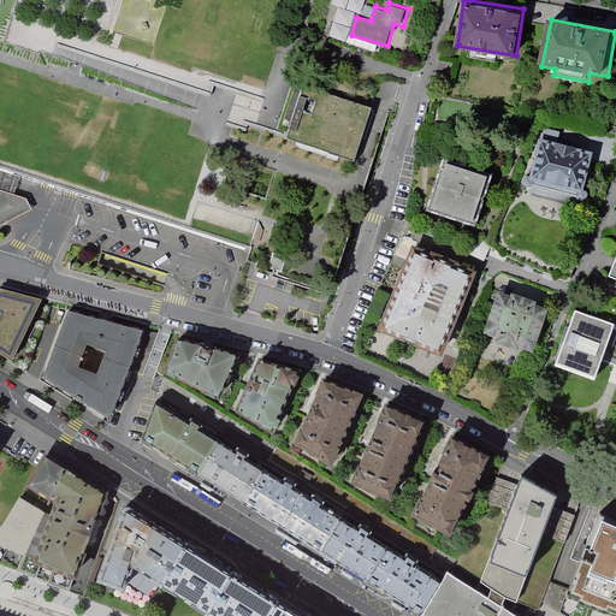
[(292,126),(288,138),(357,161),(375,107),(298,81),(284,124),(292,126)]
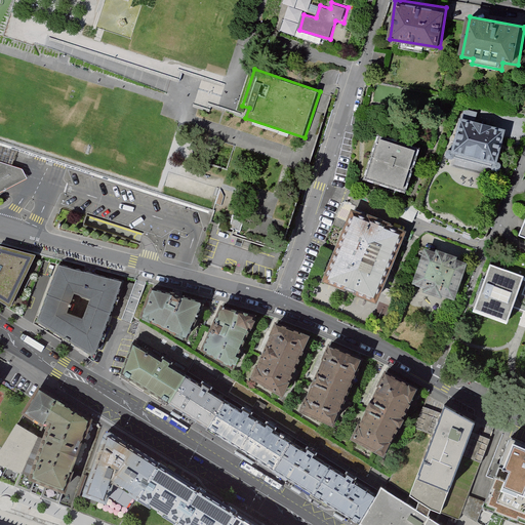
[(458,123),(451,158),(496,168),(505,133),(458,123)]
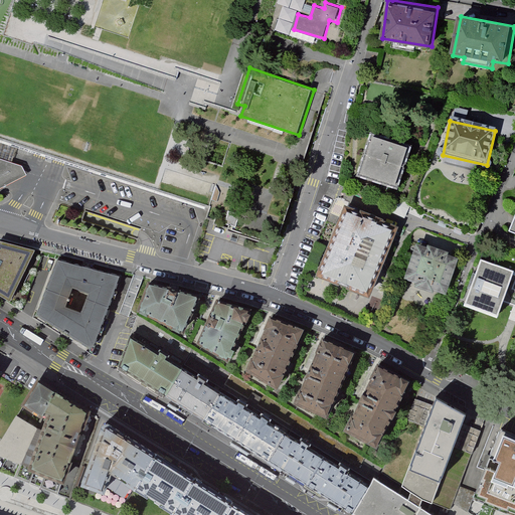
[(373,130),(358,177),(401,190),(415,144),(373,130)]
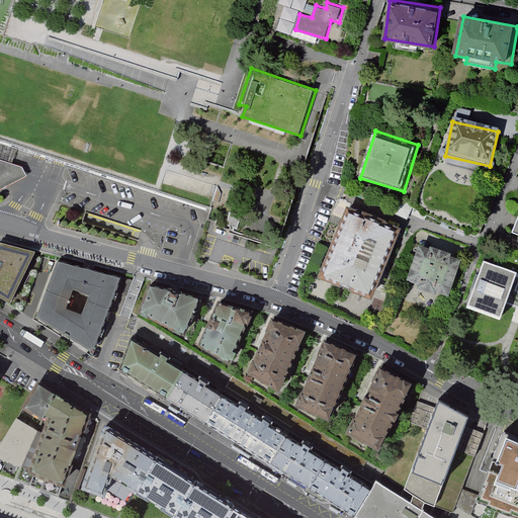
[(22,167),(0,159),(0,190),(27,177),(22,167)]
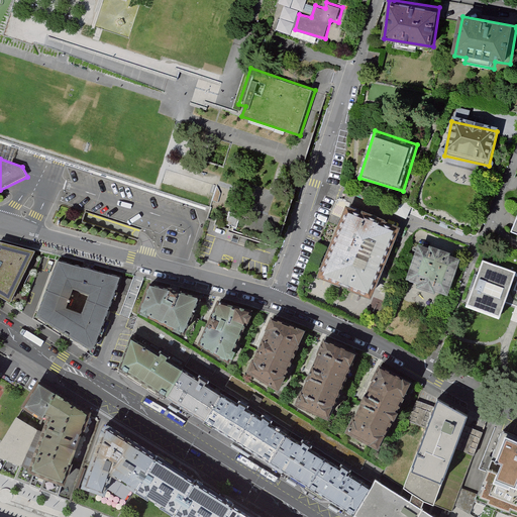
[(404,228),(350,206),(321,279),(375,300),(404,228)]
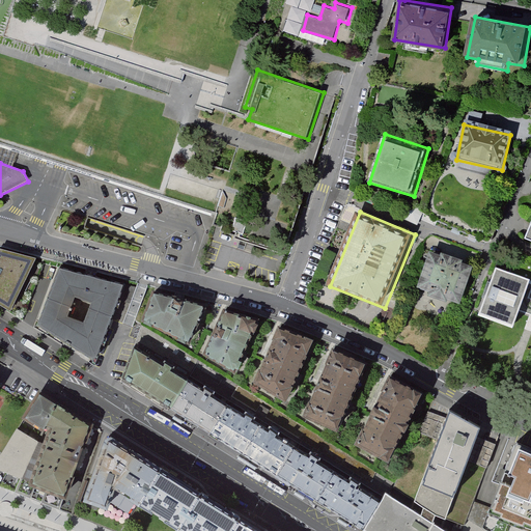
[(477,264),(435,250),(421,288),(464,303),(477,264)]
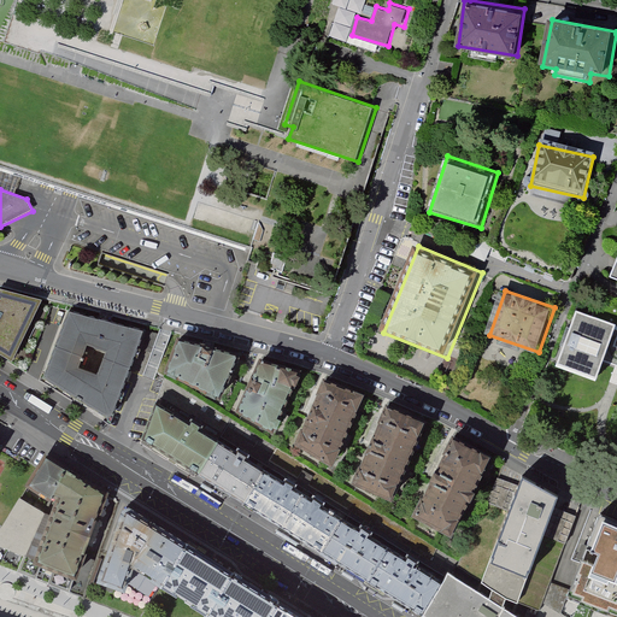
[(37,304),(0,293),(0,351),(11,358),(37,304)]
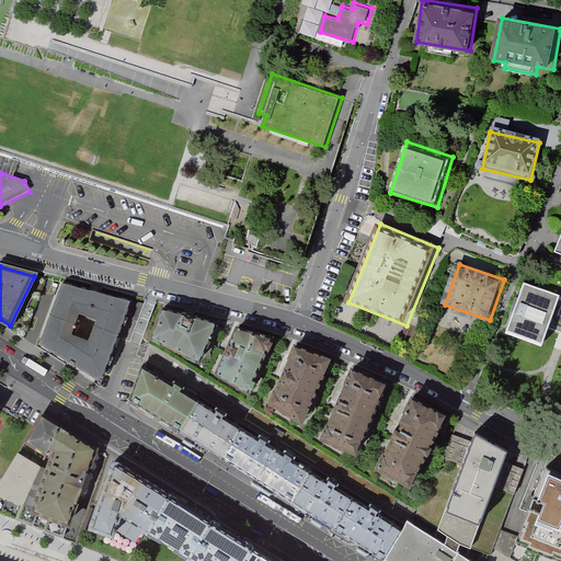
[(556,293),(522,279),(504,325),(538,339),(544,325),(556,293)]
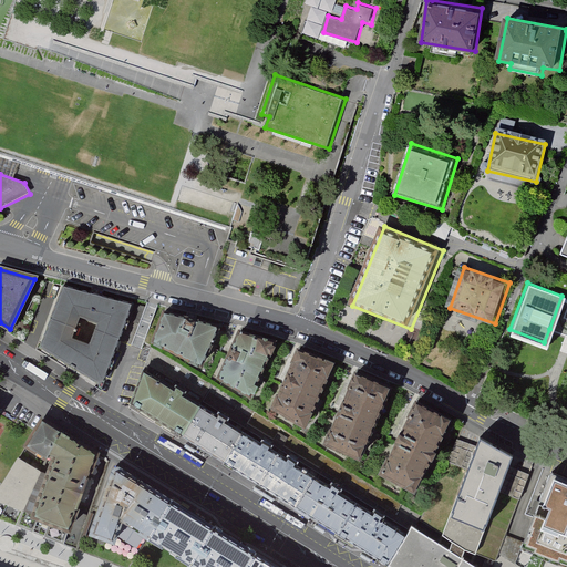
[(96,295),(62,286),(40,348),(98,384),(103,383),(132,305),(96,295)]
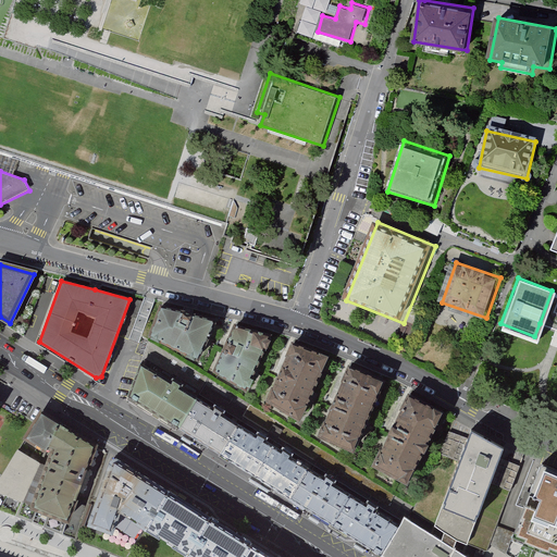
[(556,292),(552,291),(540,323),(556,330),(556,292)]
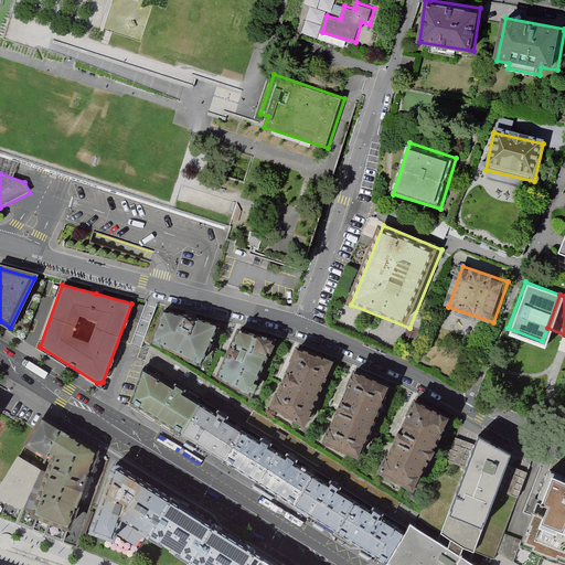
[(216,326),(164,311),(153,341),(202,366),(216,326)]
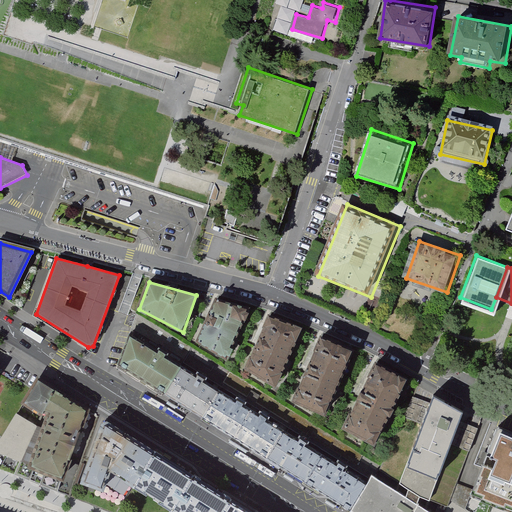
[(249,312),(217,300),(196,341),(226,359),(249,312)]
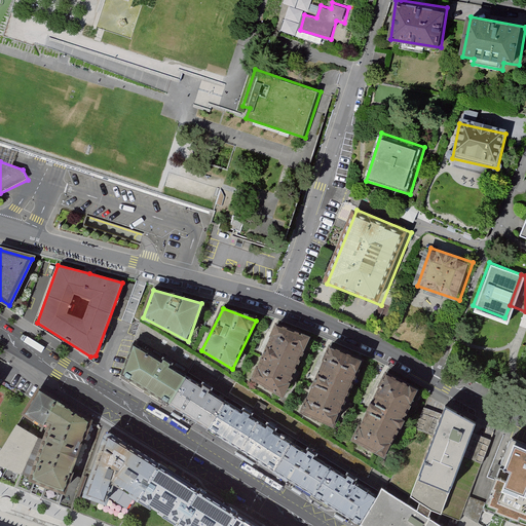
[(310,336),(276,325),(251,377),(283,398),(310,336)]
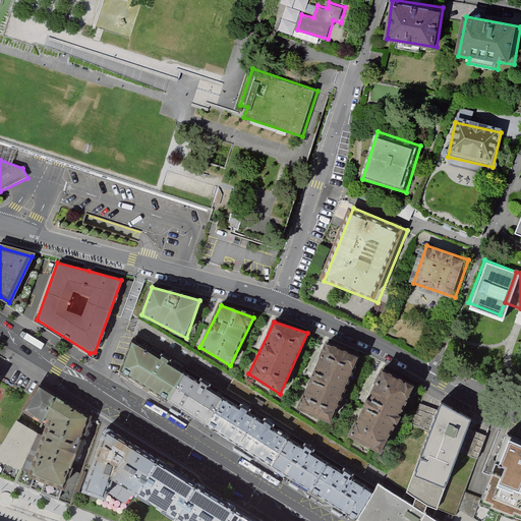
[(185,375),(133,342),(120,373),(143,389),(168,404),(185,375)]
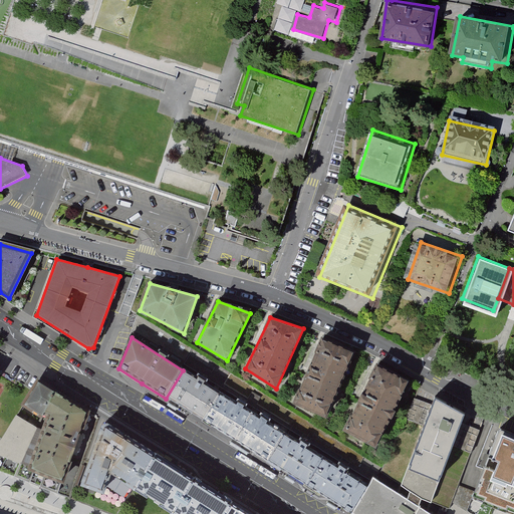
[(353,352),(322,339),(295,403),(326,416),(353,352)]
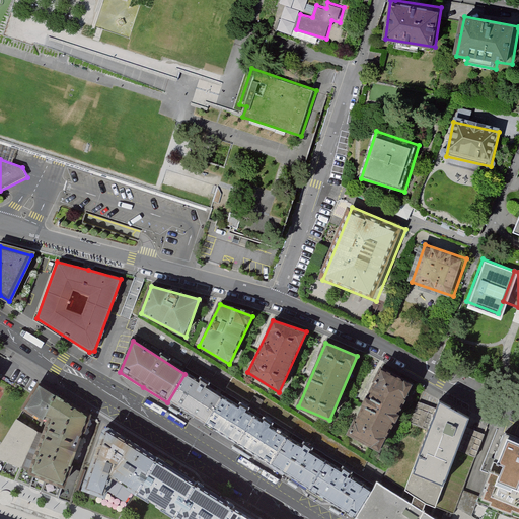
[(413,385),(380,368),(346,435),(378,452),(413,385)]
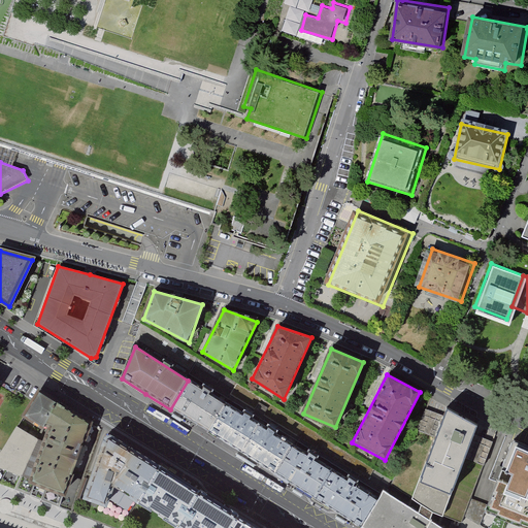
[(188,381),(170,409),(211,433),(229,404),(188,381)]
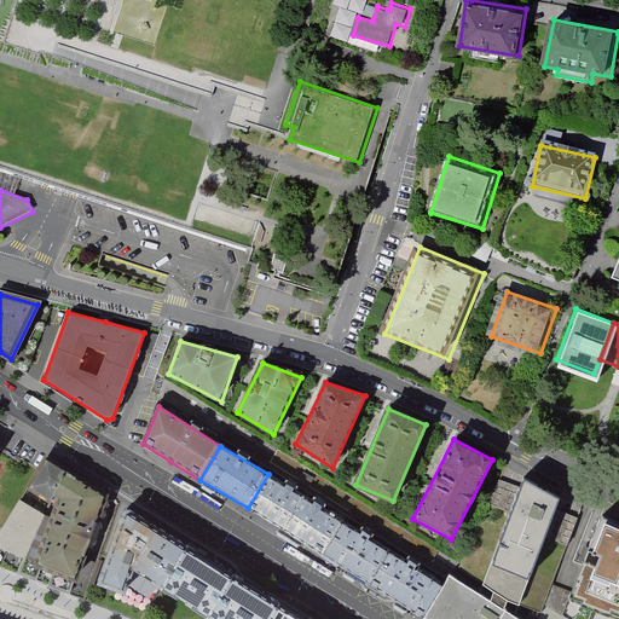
[(51,509),(69,472),(45,457),(23,490),(51,509)]
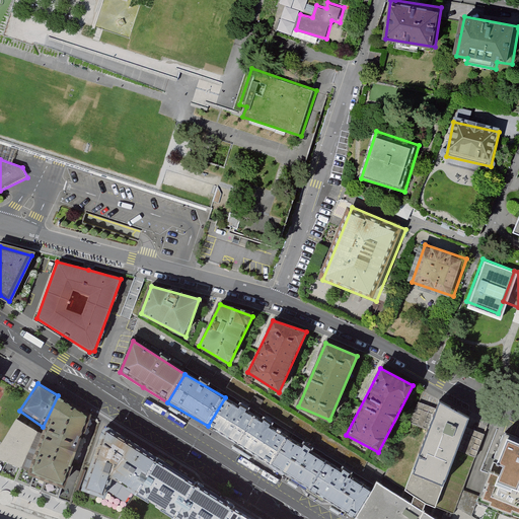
[(41,434),(25,477),(61,492),(64,493),(72,469),(70,468),(73,460),(78,462),(94,418),(58,395),(43,427),(41,434)]
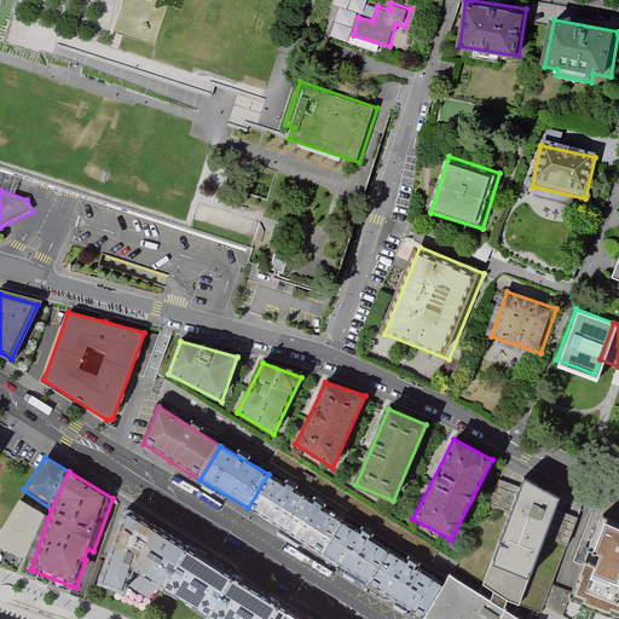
[(268,474),(248,508),(287,534),(307,501),(268,474)]
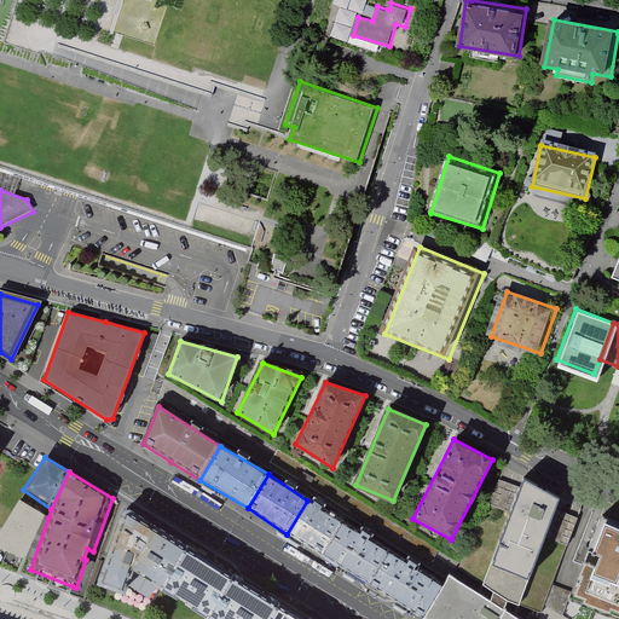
[(561,498),(521,475),(482,583),(496,590),(510,599),(522,605),(561,498)]
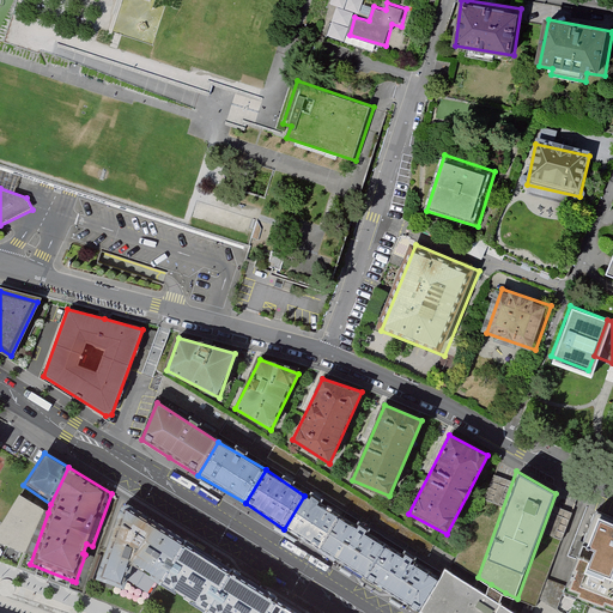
[(304,496),(284,529),(322,553),(344,519),(304,496)]
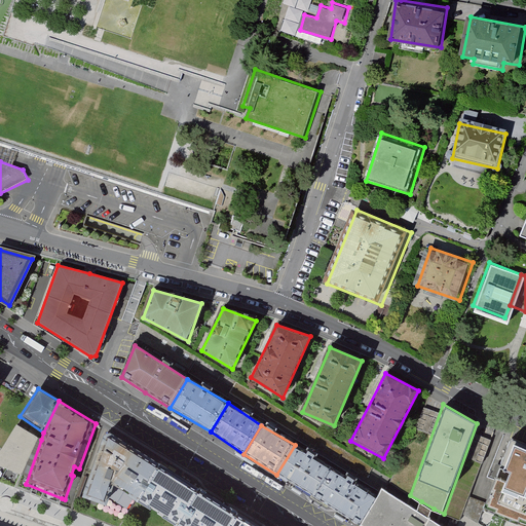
[(26,484),(41,440),(16,426),(0,452),(0,468),(20,477),(14,488),(59,505),(62,498),(26,484)]
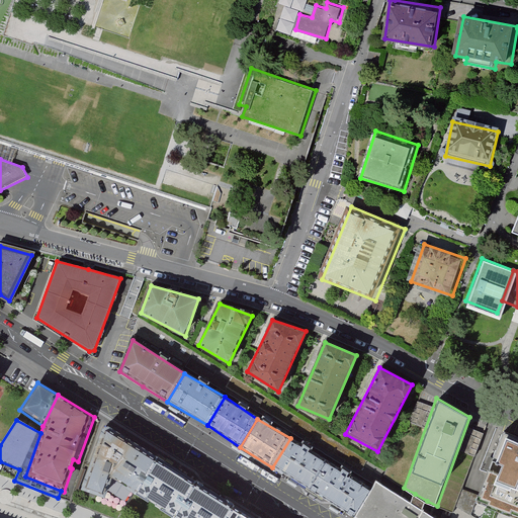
[(105,501),(113,479),(126,438),(109,428),(107,428),(105,429),(102,432),(81,492),(105,501)]
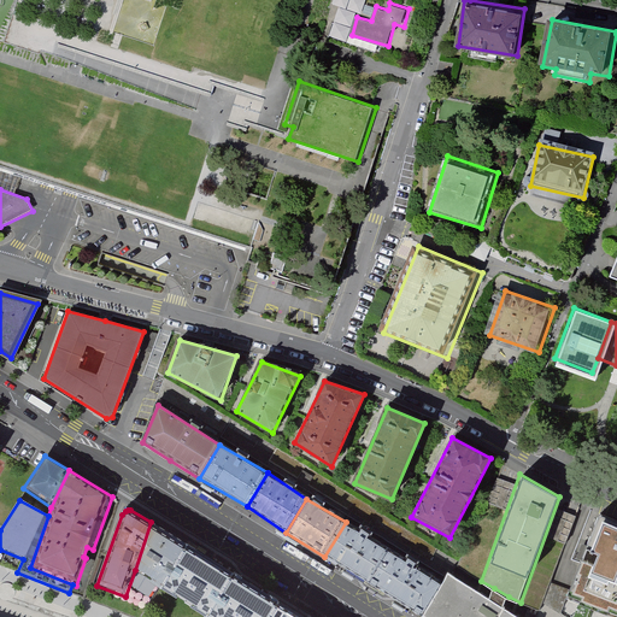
[(616,522),(600,516),(568,595),(616,615),(616,522)]
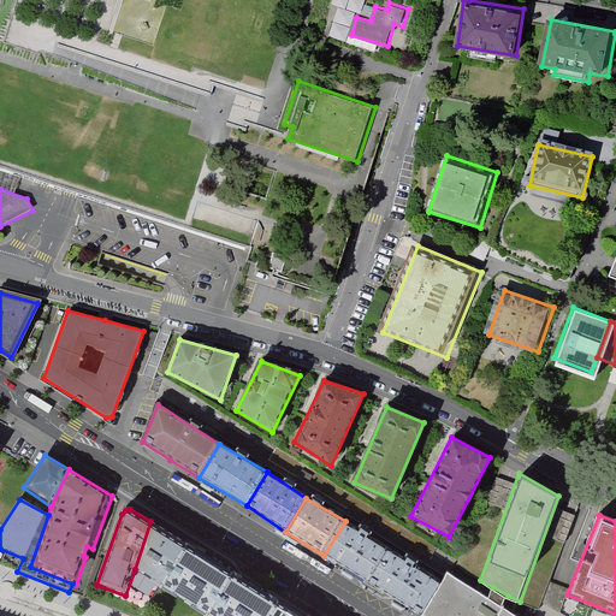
[(190,546),(150,521),(135,569),(153,580),(152,584),(163,591),(190,546)]
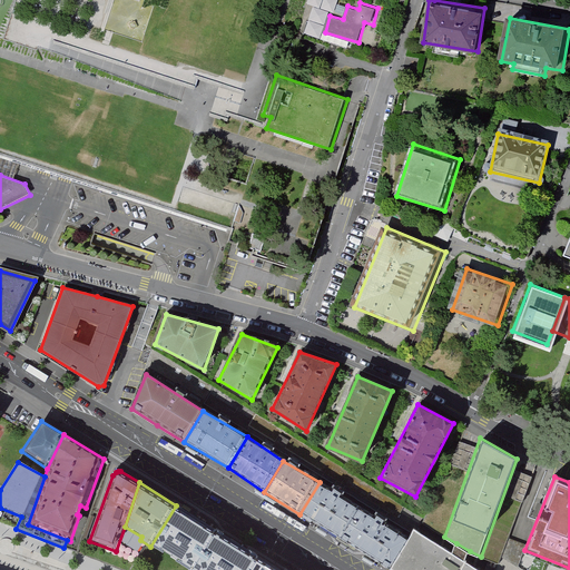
[(320,482),(300,514),(345,541),(364,510),(320,482)]
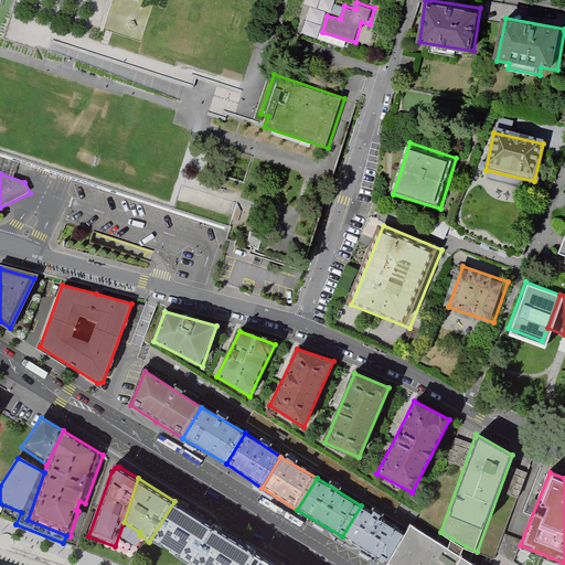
[(185,564),(193,564),(216,526),(174,501),(149,542),(163,551),(164,550),(178,557),(177,560),(185,564)]
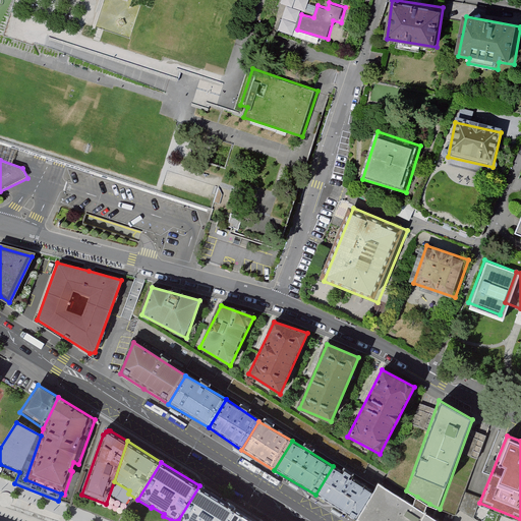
[(333,466),(315,495),(357,520),(365,520),(381,496),(333,466)]
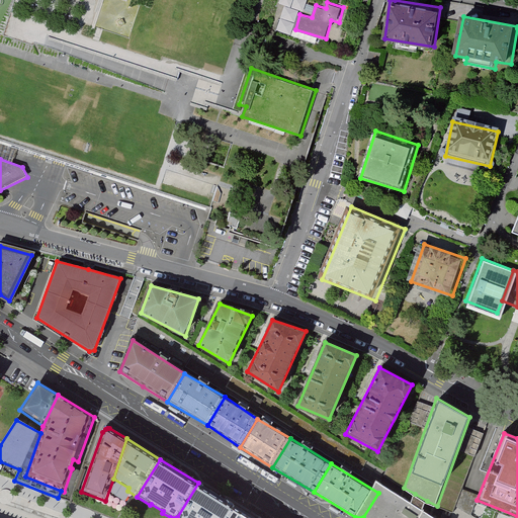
[(232,517),(239,508),(198,483),(177,517),(232,517)]
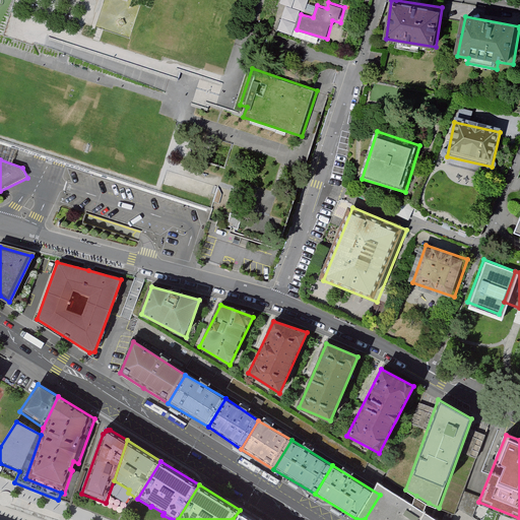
[(380,495),(365,519),(438,519),(425,511),(411,504),(385,488),(380,495)]
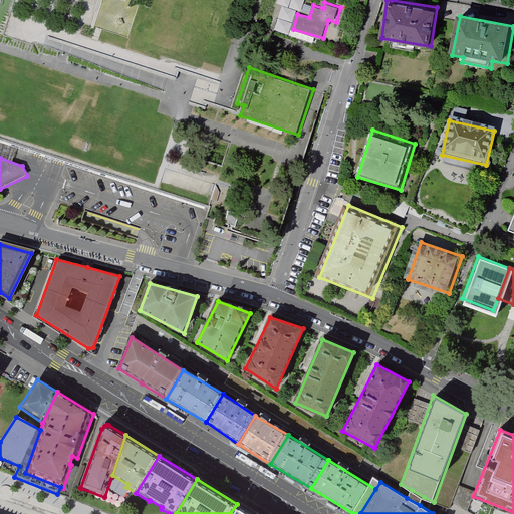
[(420,505),(424,497),(412,490),(407,498),(420,505)]
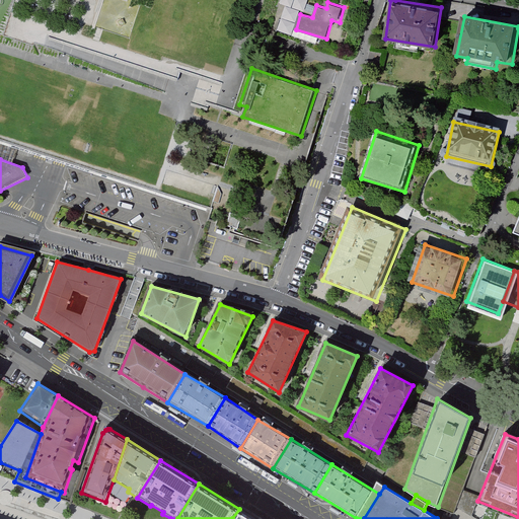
[(255,518),(239,509),(232,518),(255,518)]
